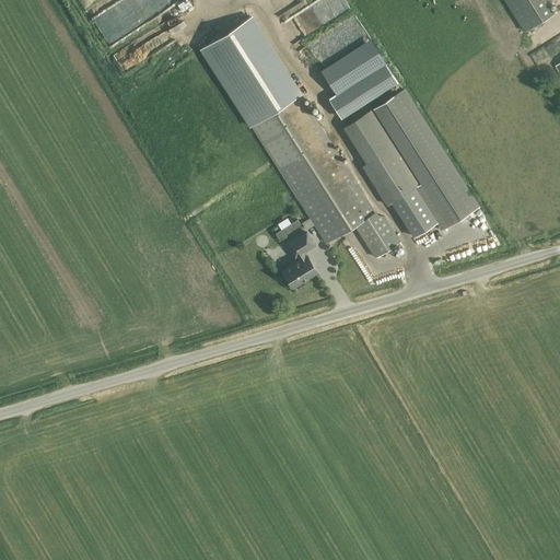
[(504,0),(525,31),(555,12),(546,0),(504,0)]
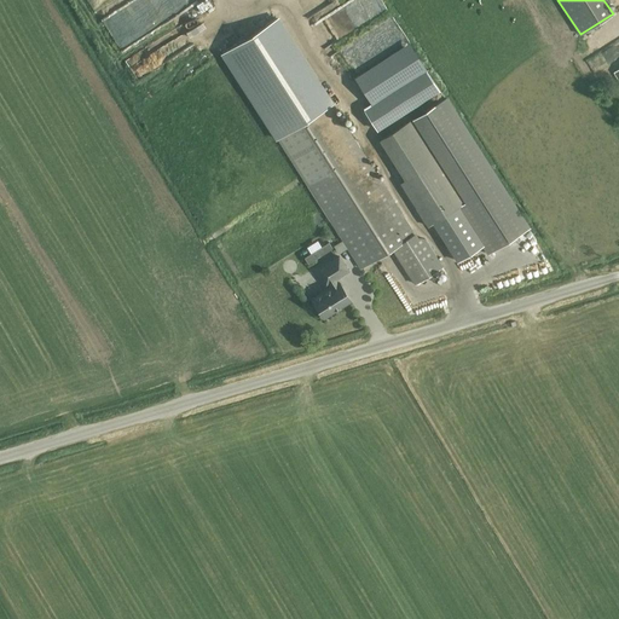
[(618,69),(618,15),(617,11),(613,13),(580,34),(582,35),(571,42),(596,82),(614,70),(615,71),(618,69)]
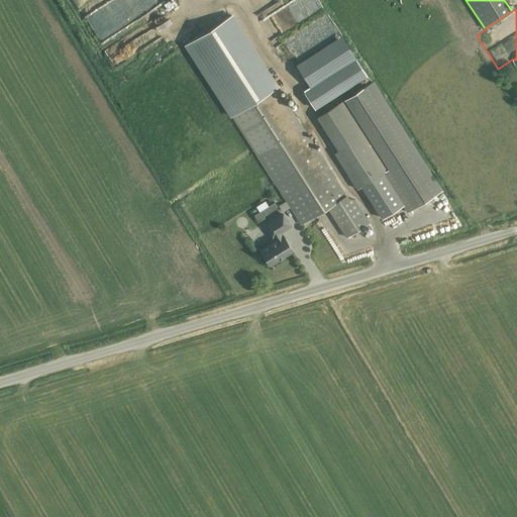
[(347,198),(231,15),(186,44),(301,224),(327,207),(346,237),(369,222),(354,200),(347,198)]
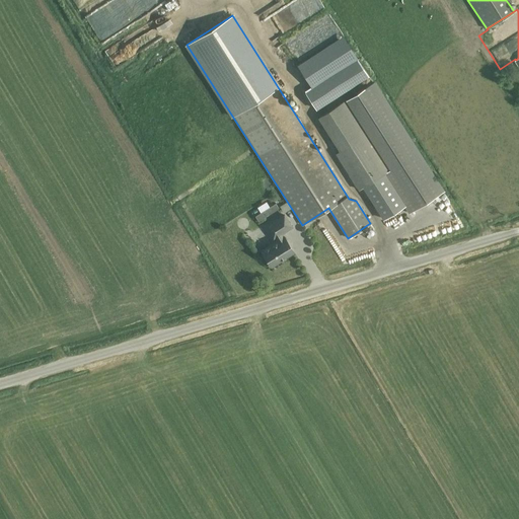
[(310,87),(304,91),(315,108),(368,75),(357,58),(310,87)]
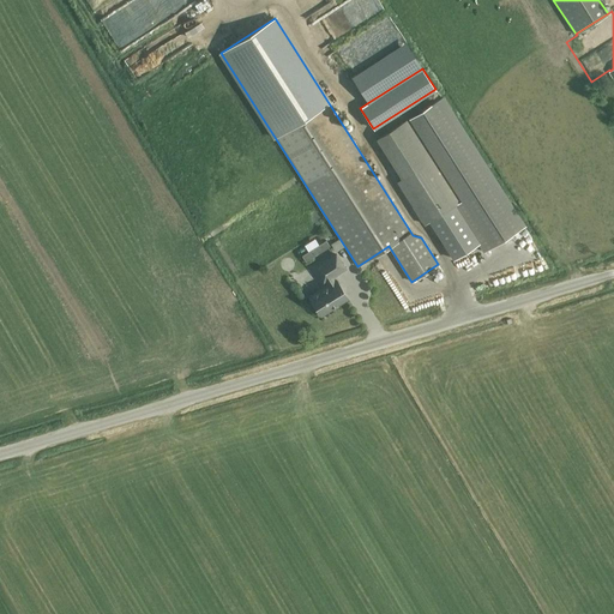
[(378,138),(403,178),(396,181),(423,224),(428,221),(452,258),(477,242),(483,252),(524,226),(443,97),(378,138)]
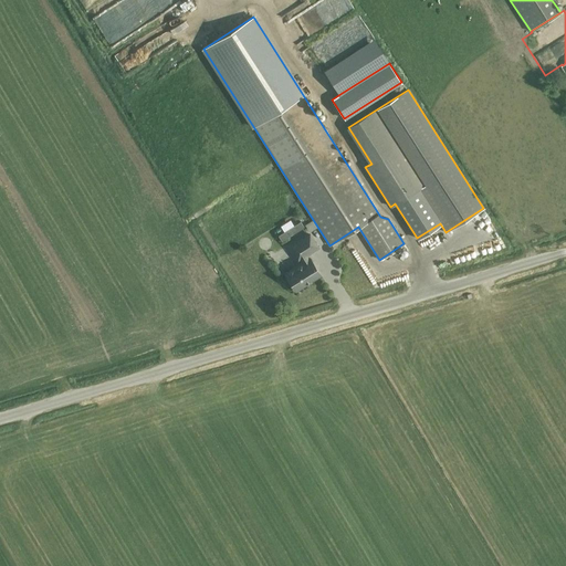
[(300,222),(293,226),(283,232),(279,236),(282,241),(303,228),(300,222)]
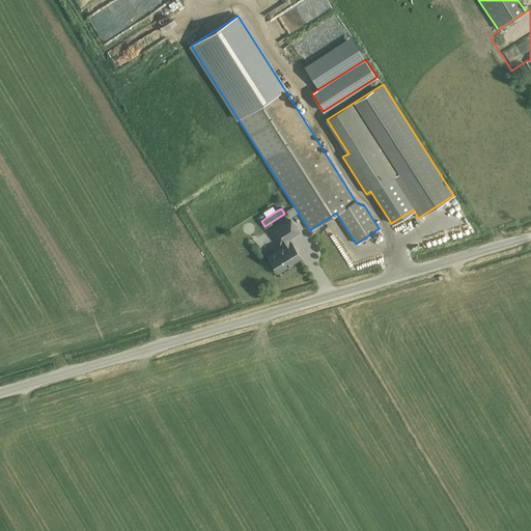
[(277,272),(300,258),(290,242),(289,243),(287,240),(298,232),(290,220),(272,231),(279,244),(282,243),(284,246),(268,256),(277,272)]
